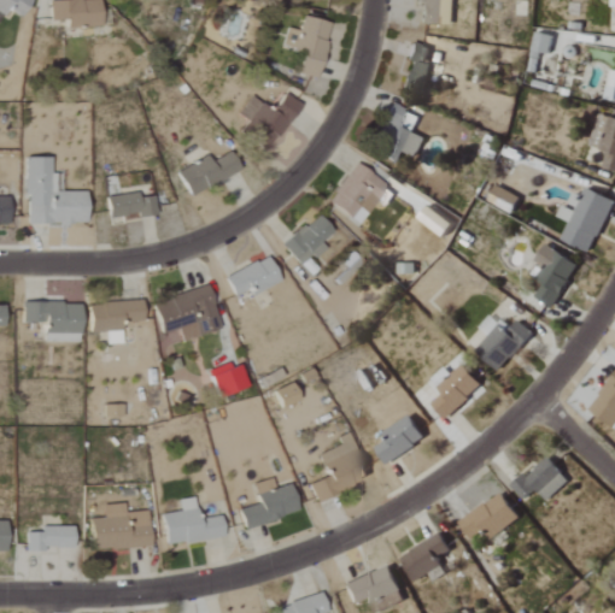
[(0,0),(0,7),(11,12),(15,3),(25,6),(28,0),(0,0)]
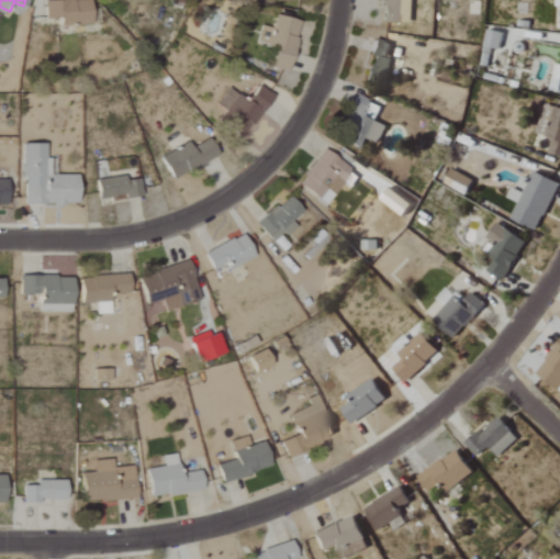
[(48,0),(48,18),(64,18),(64,23),(96,23),(94,0),(48,0)]
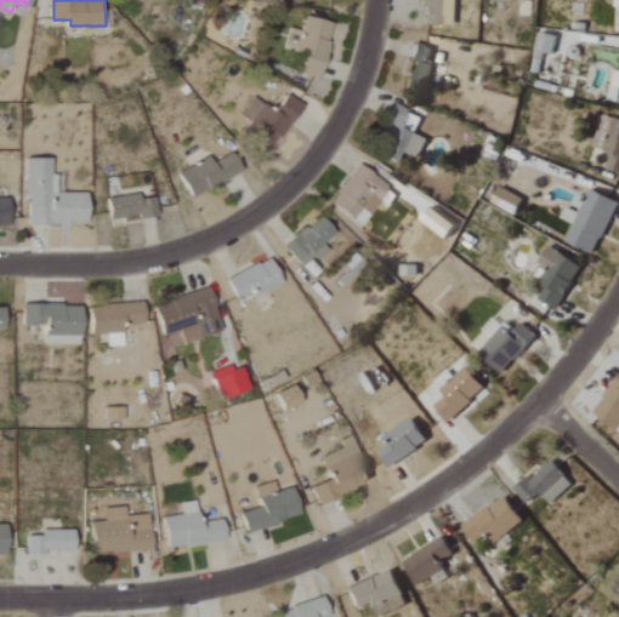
[(426,0),(426,21),(453,22),(454,0),(426,0)]
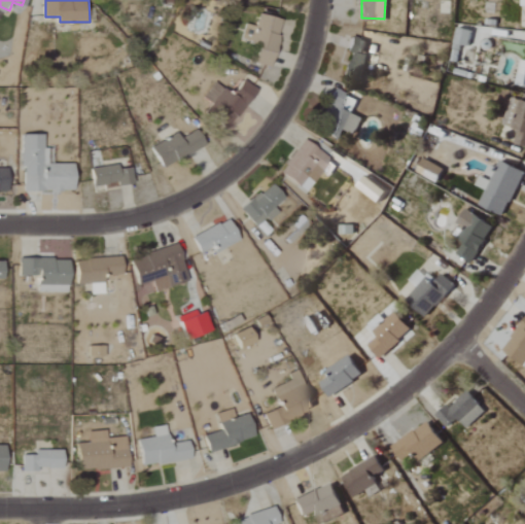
[(282,35),(291,37),(295,20),(260,11),(257,25),(248,22),(244,37),(263,42),(257,61),(275,65),(282,35)]
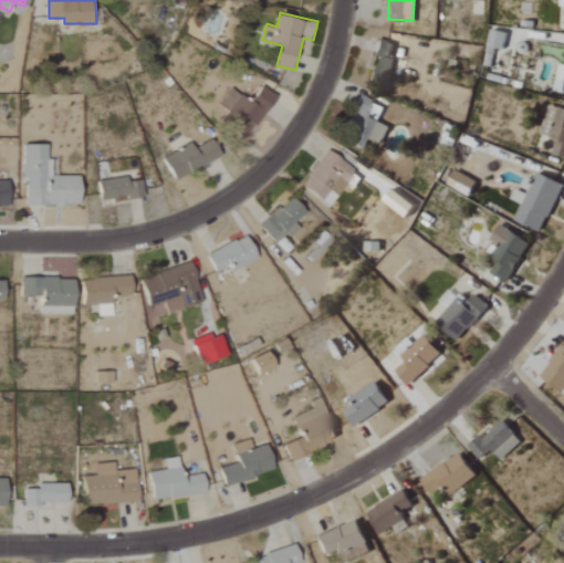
[(508,50),(511,31),(495,28),(492,48),(508,50)]
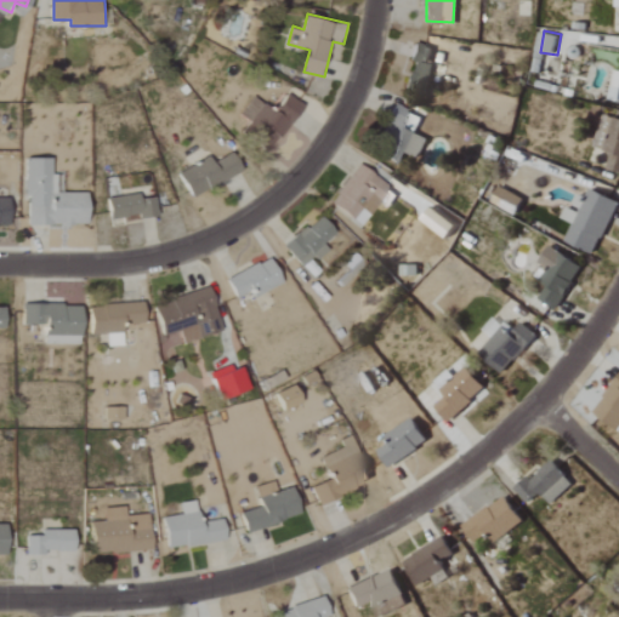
[(433,62),(437,46),(419,41),(413,58),(418,60),(409,86),(429,91),(437,63),(433,62)]
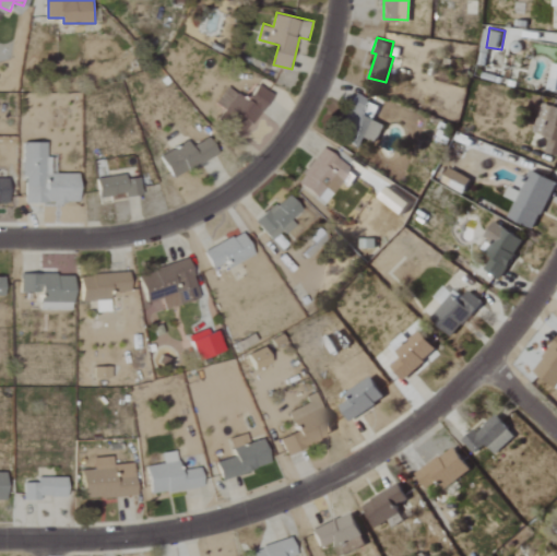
[(250,98),(229,85),(218,102),(234,111),(226,122),(247,135),(274,92),(260,83),(250,98)]
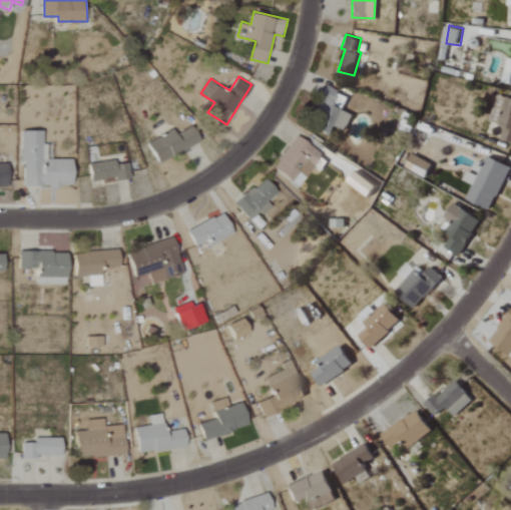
[(356,112),(347,107),(352,95),(328,84),(311,122),(335,132),(338,124),(349,128),(356,112)]
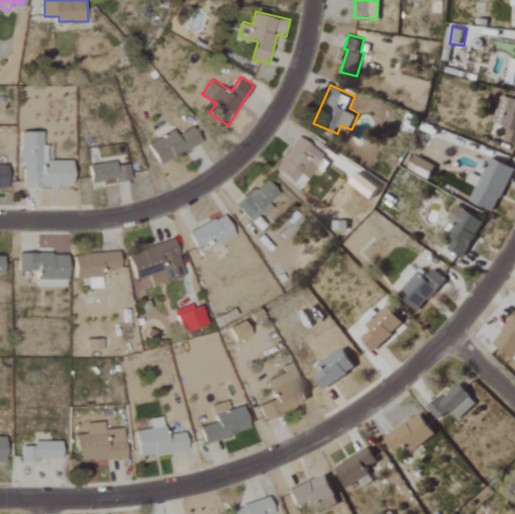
[(151,141),(161,162),(204,143),(196,126),(179,133),(177,130),(151,141)]
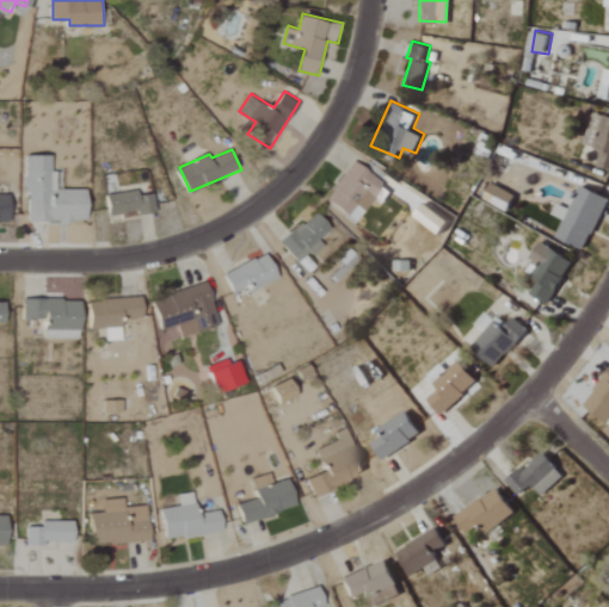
[(523,173),(535,178),(543,158),(530,153),(523,173)]
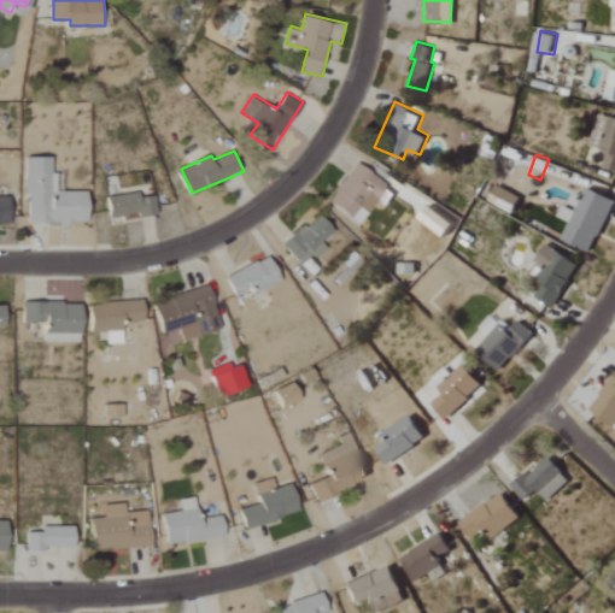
[(53,155),(29,155),(29,222),(89,222),(89,189),(59,189),(59,175),(53,175),(53,155)]
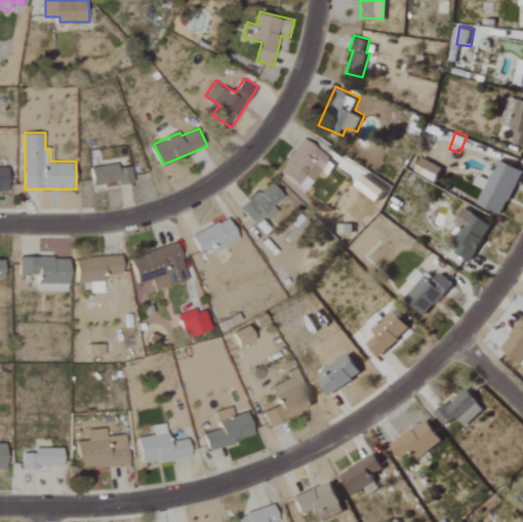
[(308,174),(315,179),(332,157),(306,136),(281,168),(302,184),(308,174)]
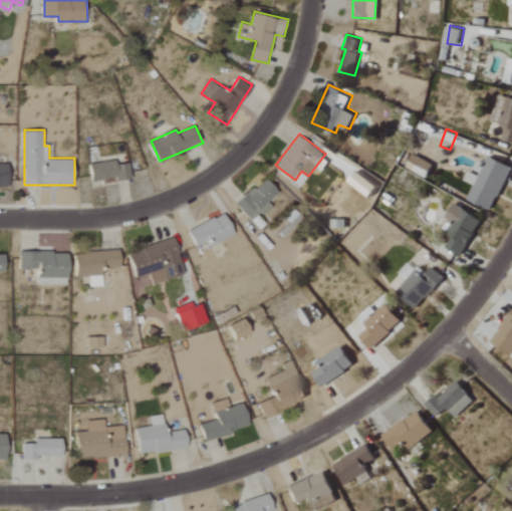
[(410,166),(429,175),(435,162),(416,153),(410,166)]
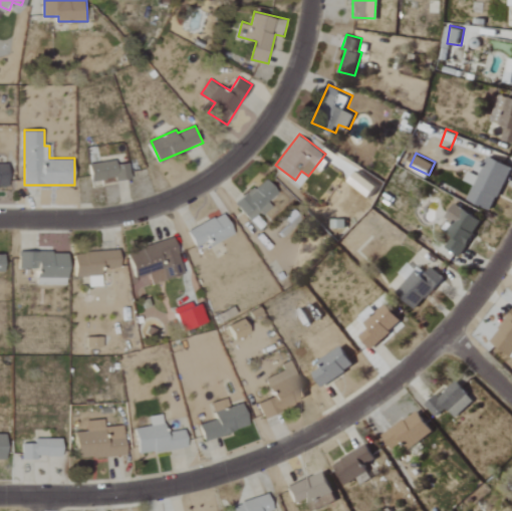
[(470,197),(496,208),(511,169),(511,162),(492,154),(484,174),(471,169),(468,179),(476,182),(470,197)]
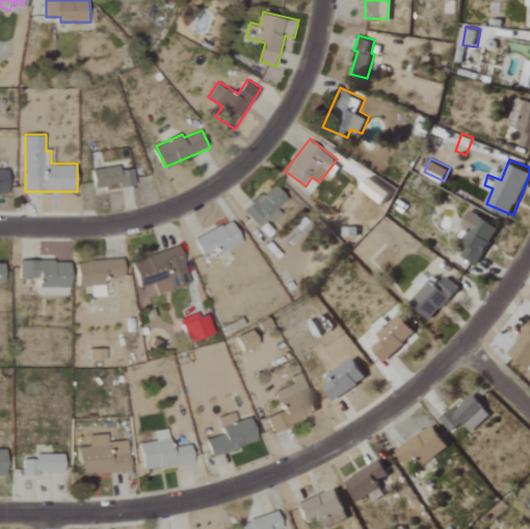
[(122,169),(121,164),(94,169),(97,186),(121,182),(122,187),(138,184),(134,166),(122,169)]
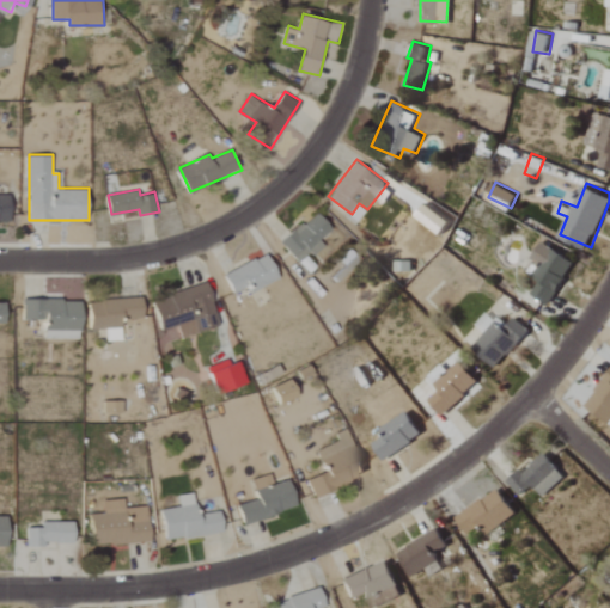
[(0,221),(12,221),(12,192),(0,192),(0,221)]
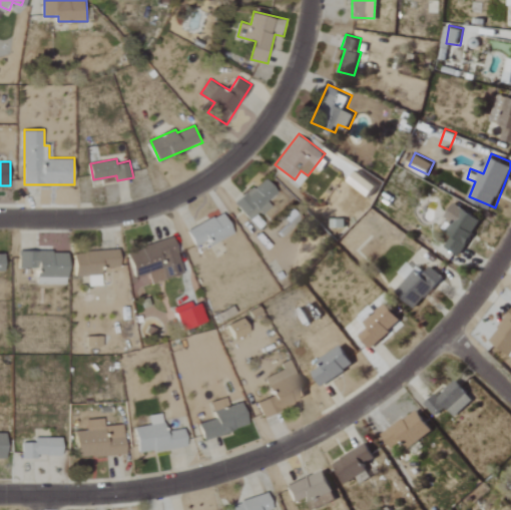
[(354,178),(374,193),(382,183),(362,168),(354,178)]
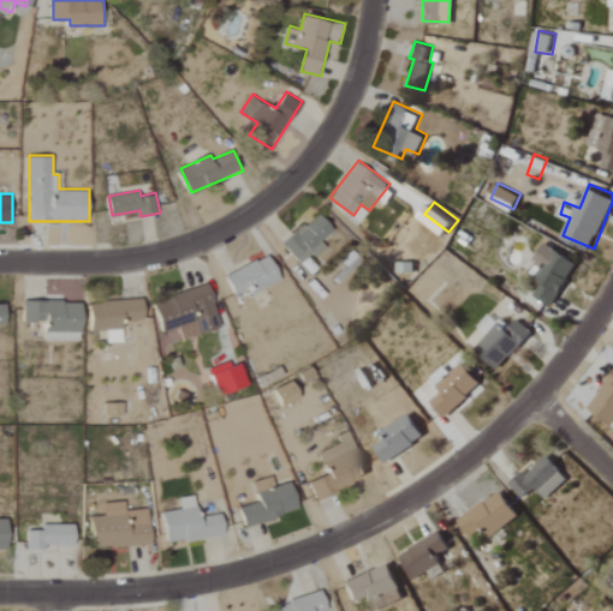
[(285,241),(304,263),(327,243),(323,239),(335,227),(320,210),(285,241)]
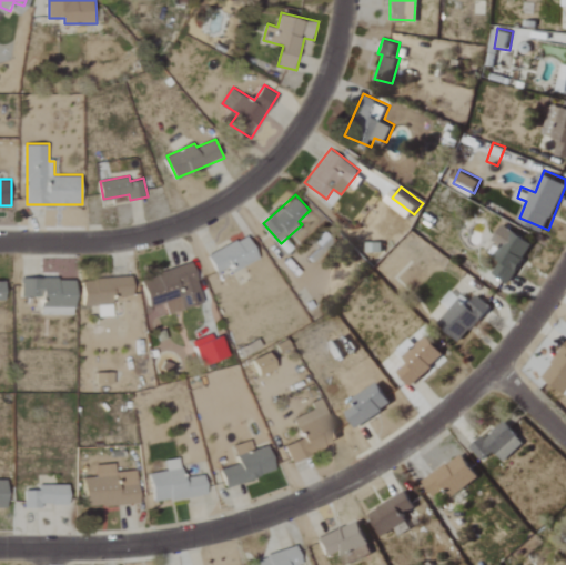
[(503,258),(496,272),(515,281),(536,239),(505,223),(497,239),(505,242),(498,255),(503,258)]
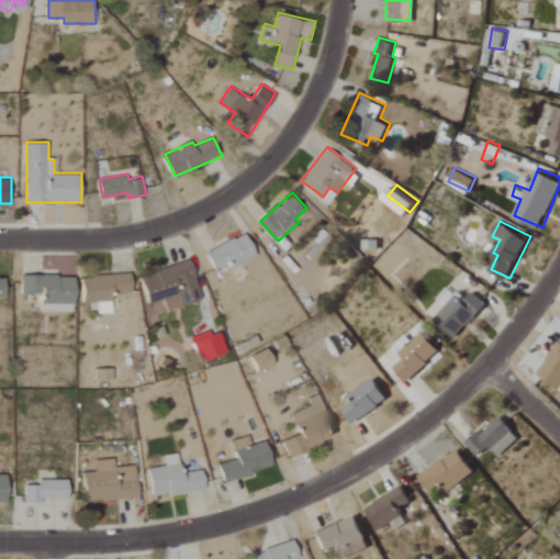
[(209,248),(216,268),(230,261),(232,266),(258,255),(248,232),(209,248)]
